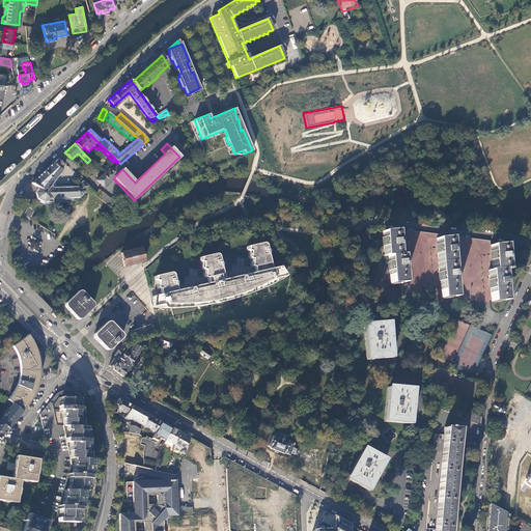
[(62,165),(57,160),(32,183),(38,188),(35,192),(36,198),(39,200),(39,201),(44,204),(55,204),(54,201),(73,199),(73,198),(79,197),(89,186),(86,184),(88,182),(84,177),(82,179),(77,187),(74,187),(74,185),(55,186),(55,184),(55,183),(54,182),(55,182),(60,174),(63,170),(60,168),(62,165)]
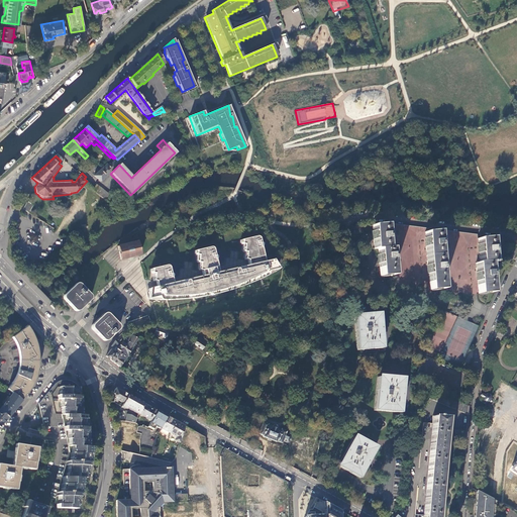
[(121,163),(117,160),(109,167),(107,165),(94,177),(101,183),(110,174),(119,165),(121,163)]
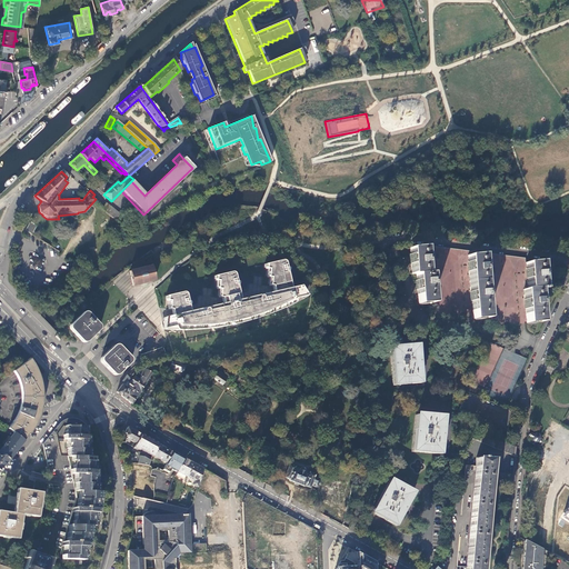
[(120,225),(123,228),(128,223),(122,219),(106,205),(101,209),(120,225)]
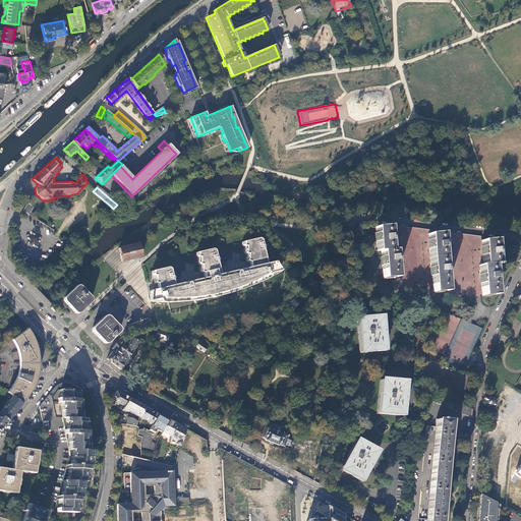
[(23,212),(30,216),(34,208),(27,204),(25,208),(23,212)]
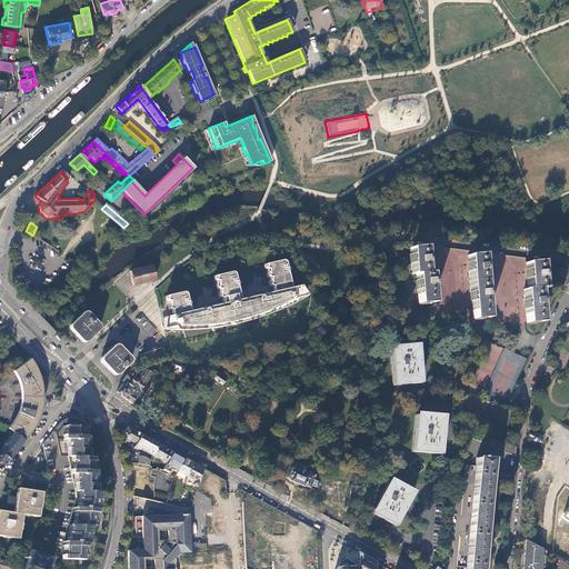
[(439,247),(425,245),(425,246),(409,247),(411,273),(416,273),(418,303),(433,302),(433,315),(442,316),(472,313),(472,319),(488,318),(488,326),(541,321),(538,289),(553,288),(552,262),(540,263),(540,261),(525,262),(525,258),(439,247)]
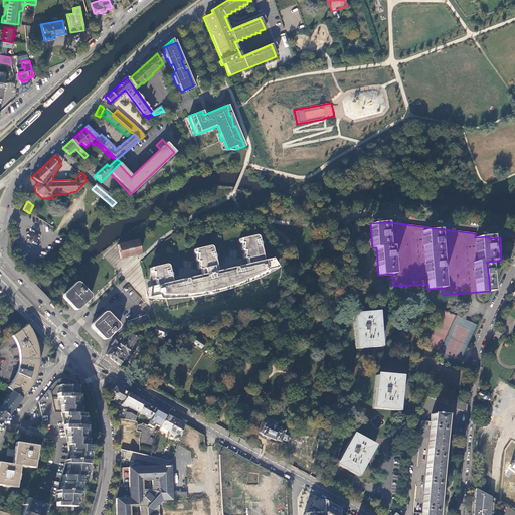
[(244,252),(260,249),(260,245),(261,245),(261,243),(261,242),(260,242),(258,242),(256,240),(258,240),(256,237),(255,236),(253,236),(240,239),(240,243),(242,244),(242,251),(244,251),(244,252)]
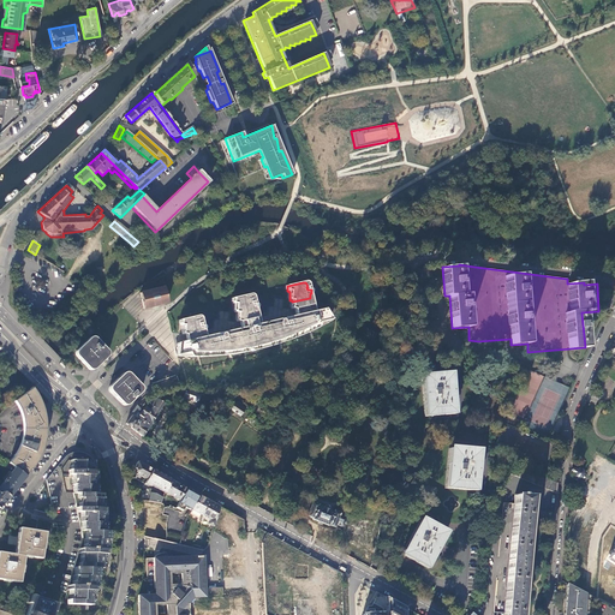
[(163,288),(139,293),(144,310),(168,304),(163,288)]
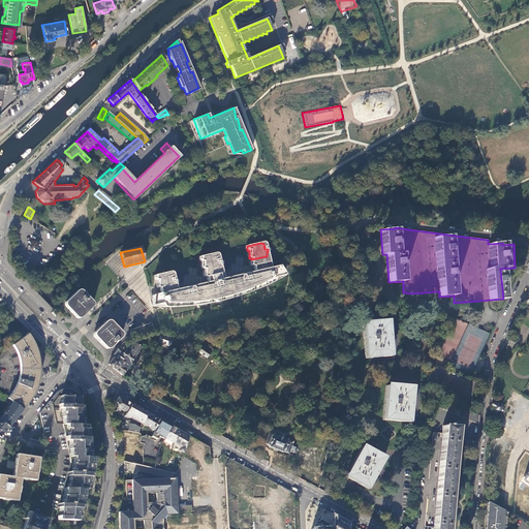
[(206,277),(221,273),(220,266),(221,265),(221,263),(221,262),(220,261),(219,261),(217,262),(217,260),(218,259),(218,256),(217,255),(216,254),(215,253),(214,253),(200,256),(199,261),(203,261),(201,269),(204,270),(204,277),(206,277)]
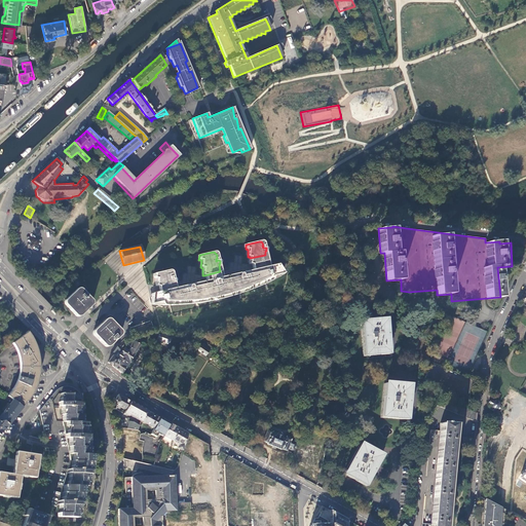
[(267,261),(265,255),(250,258),(249,264),(252,264),(267,261)]
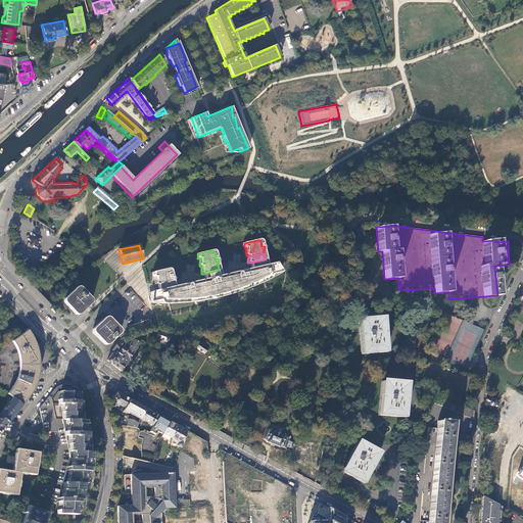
[(251,271),(245,272),(247,280),(245,280),(246,287),(248,287),(247,286),(255,284),(254,283),(258,282),(258,281),(262,280),(262,279),(266,278),(266,279),(267,279),(269,279),(270,279),(270,278),(270,275),(281,272),(276,264),(267,266),(267,267),(254,270),(252,269),(251,271)]
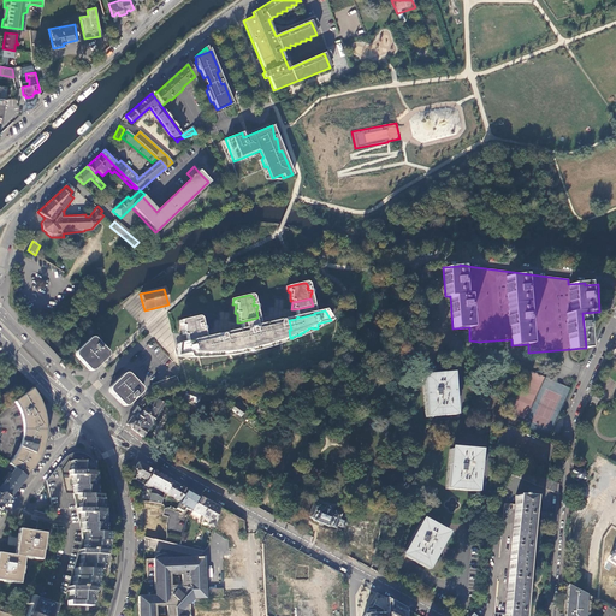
[(182,335),(185,336),(203,331),(205,330),(205,329),(203,327),(202,327),(201,327),(200,325),(202,324),(201,320),(200,318),(199,317),(197,317),(181,321),(181,326),(183,326),(182,335)]
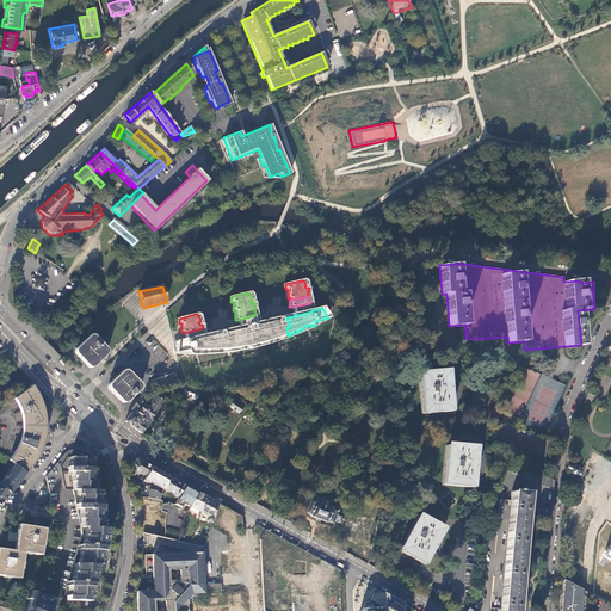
[(289,327),(287,318),(283,319),(283,320),(281,320),(279,319),(279,318),(278,318),(277,319),(277,321),(272,321),(259,325),(258,323),(255,325),(254,325),(247,325),(246,326),(246,327),(242,328),(241,327),(240,328),(226,332),(226,333),(222,333),(221,332),(220,332),(218,333),(218,335),(216,335),(215,334),(204,337),(203,335),(202,338),(186,341),(186,339),(176,341),(174,350),(174,355),(177,355),(186,351),(187,355),(189,355),(190,356),(191,356),(192,355),(193,352),(197,351),(198,352),(202,351),(202,353),(207,351),(207,353),(216,351),(216,352),(226,350),(230,349),(230,350),(276,340),(276,338),(281,337),(281,338),(288,335),(287,327),(289,327)]
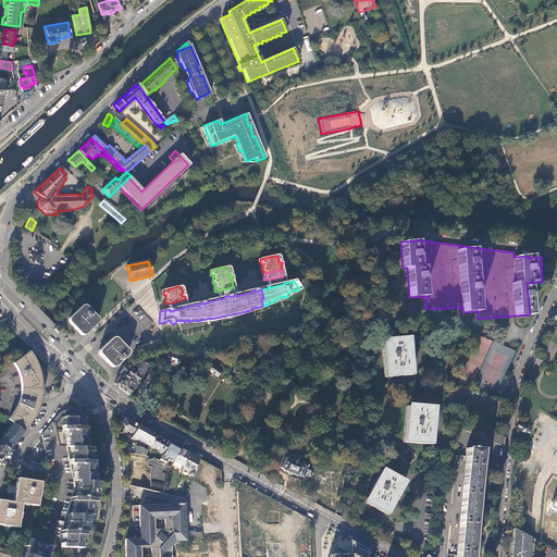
[(70,324),(81,335),(82,336),(84,336),(85,336),(97,324),(98,323),(98,321),(97,319),(86,308),(84,307),(83,307),(81,307),(70,317),(69,320),(69,321),(69,322),(70,324)]
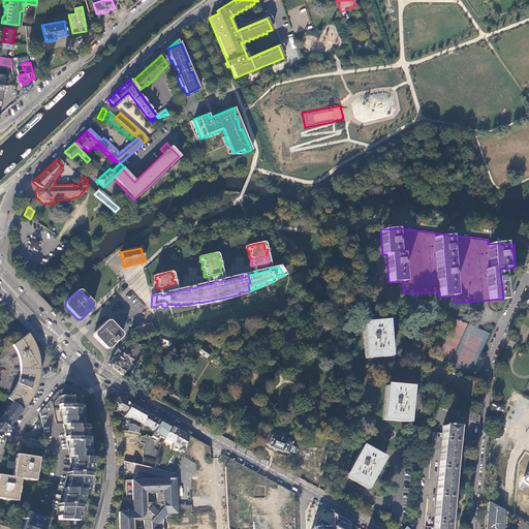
[(455,318),(438,356),(452,363),(448,368),(471,378),(491,334),(455,318)]
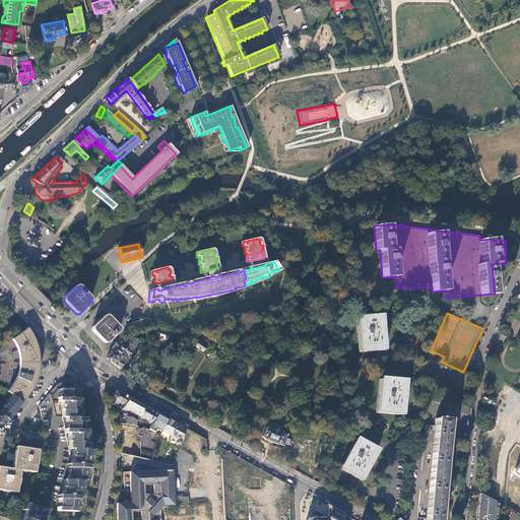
[(361,317),(364,353),(389,351),(387,315),(361,317)]
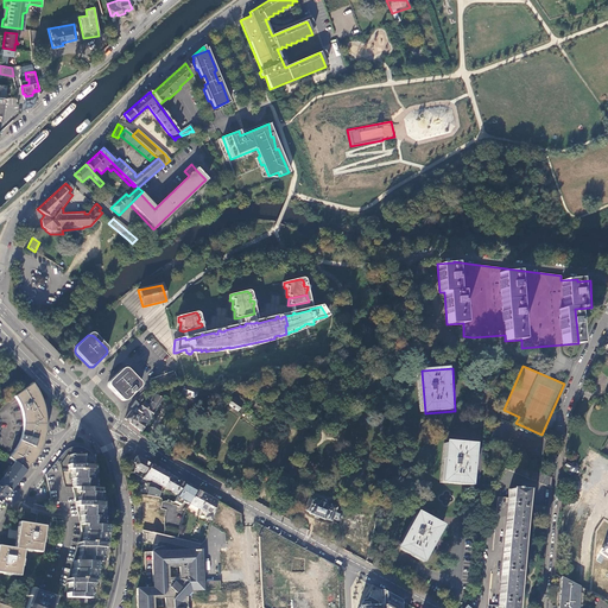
[(126,400),(140,387),(140,386),(139,381),(127,371),(124,369),(121,371),(109,382),(108,385),(109,387),(122,401),(126,400)]
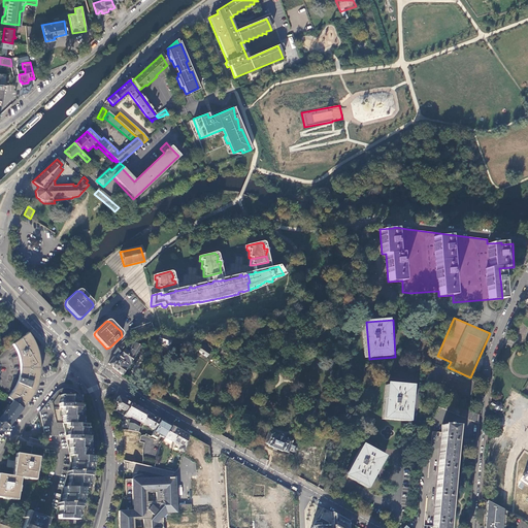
[(141,341),(156,336),(159,337),(158,341),(170,347),(173,338),(167,336),(161,334),(156,332),(137,338),(135,340),(133,339),(127,347),(120,355),(118,354),(121,350),(119,348),(117,351),(113,354),(114,356),(108,363),(123,374),(135,356),(134,356),(141,345),(139,344),(141,341)]
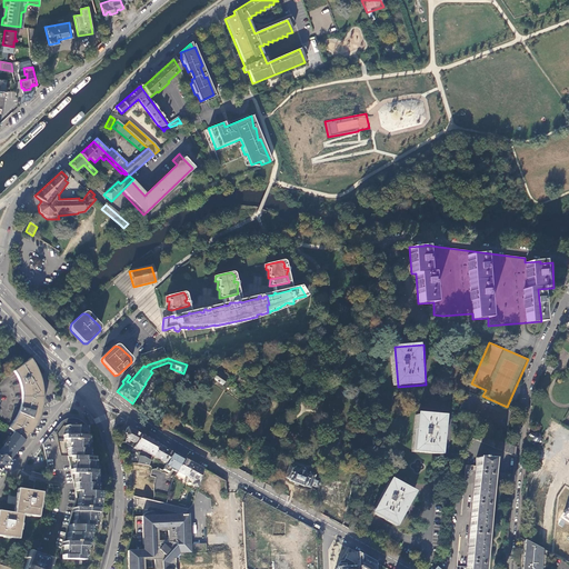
[(38,419),(38,417),(39,416),(41,410),(41,408),(42,403),(42,401),(42,399),(42,393),(41,390),(41,389),(41,387),(41,386),(40,383),(40,382),(38,376),(36,369),(33,367),(30,360),(15,370),(18,377),(21,385),(22,391),(22,399),(21,406),(19,412),(17,417),(13,421),(15,422),(12,423),(11,425),(8,428),(13,432),(23,440),(27,437),(28,435),(31,432),(33,427),(38,419)]
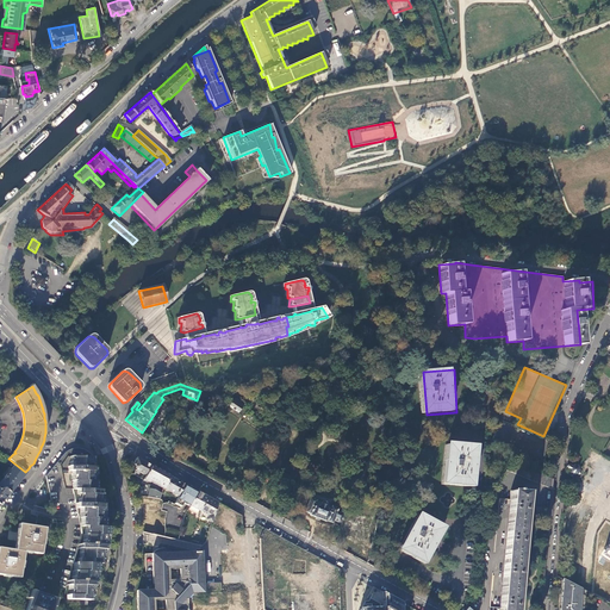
[(147,400),(154,392),(153,391),(144,398),(147,400)]
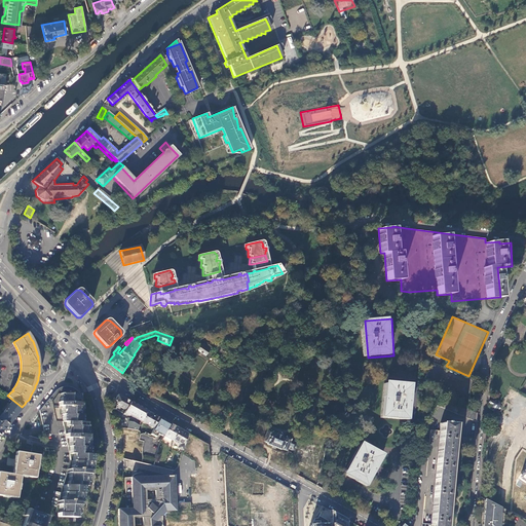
[(201,346),(198,350),(205,355),(210,350),(201,346)]
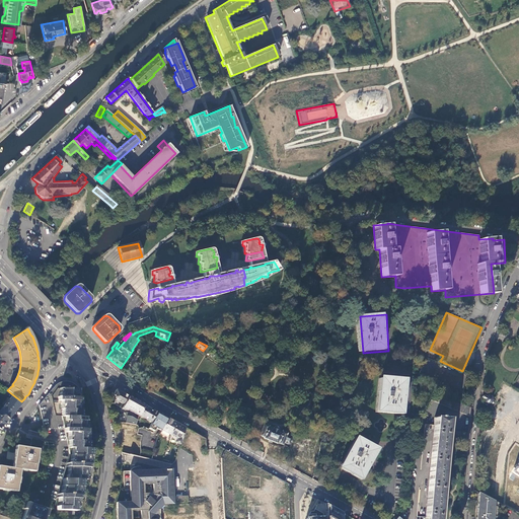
[(380,414),(408,416),(412,379),(384,377),(380,414)]
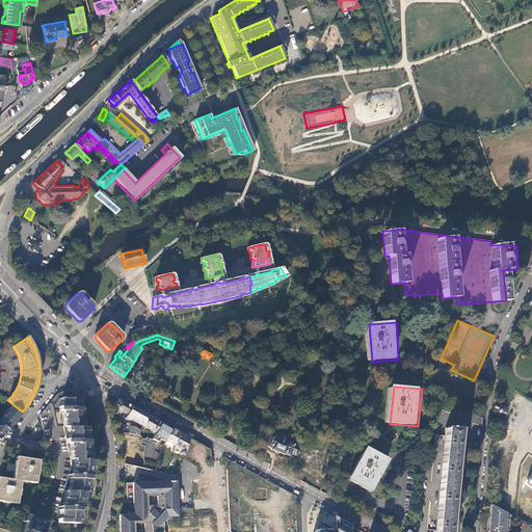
[(81,407),(81,399),(80,397),(77,394),(73,392),(70,391),(68,391),(64,391),(62,392),(60,393),(58,395),(41,416),(49,453),(32,450),(31,459),(40,460),(40,459),(50,460),(51,466),(36,513),(56,520),(55,523),(57,523),(74,524),(74,528),(76,528),(77,524),(78,524),(79,524),(80,516),(65,514),(67,511),(81,512),(82,511),(84,511),(85,507),(83,507),(91,480),(94,480),(94,476),(92,475),(96,467),(90,444),(92,444),(92,440),(89,441),(84,411),(84,407),(81,407)]
